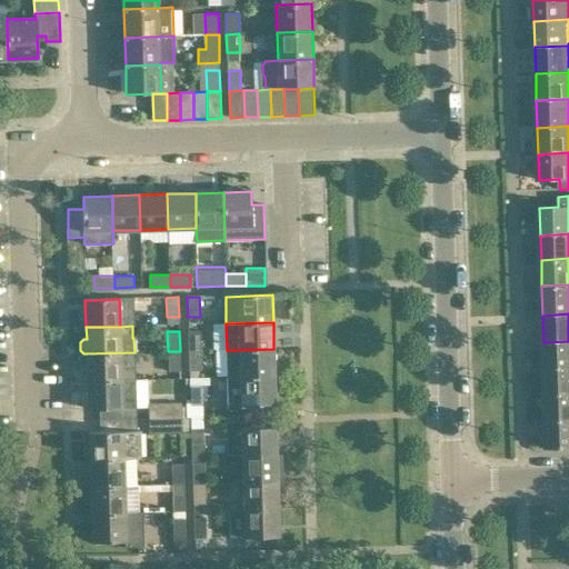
[(200,331),(188,331),(189,351),(200,351),(200,331)]
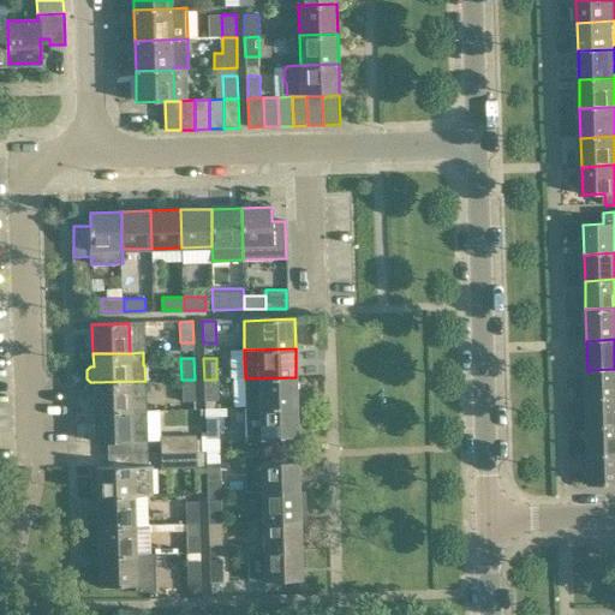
[(614,396),(614,369),(587,370),(589,399),(614,396)]
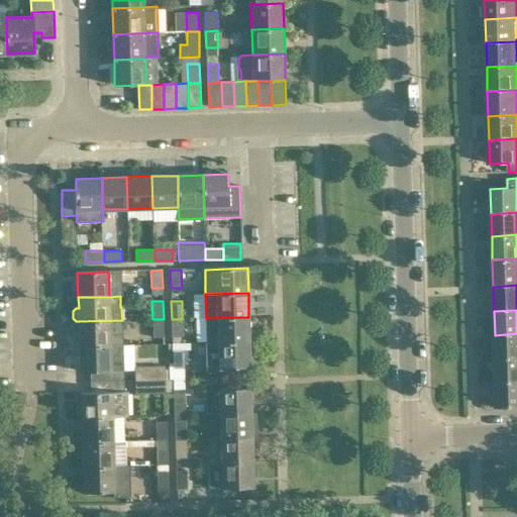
[(249,341),(248,317),(206,318),(207,343),(249,341)]
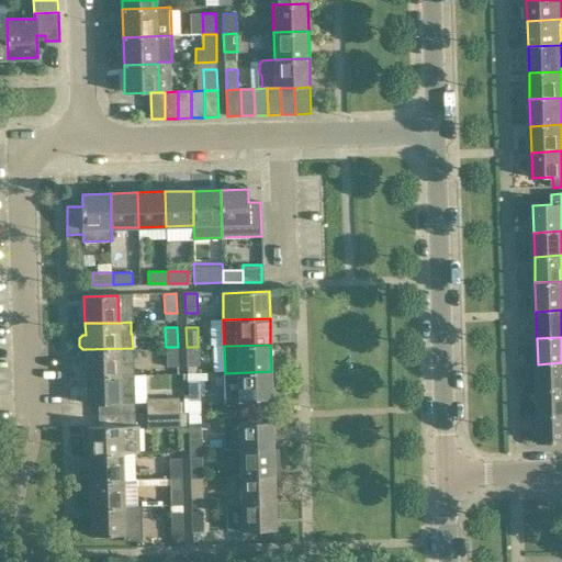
[(178,367),(178,347),(166,347),(166,367),(178,367)]
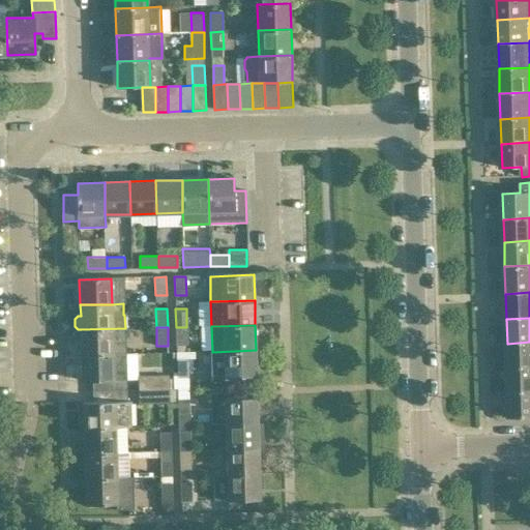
[(187,345),(186,327),(176,327),(176,346),(187,345)]
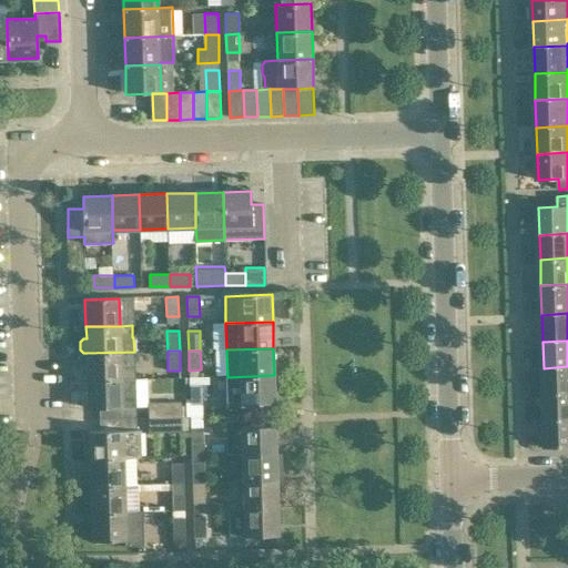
[(135,379),(134,352),(87,353),(88,381),(135,379)]
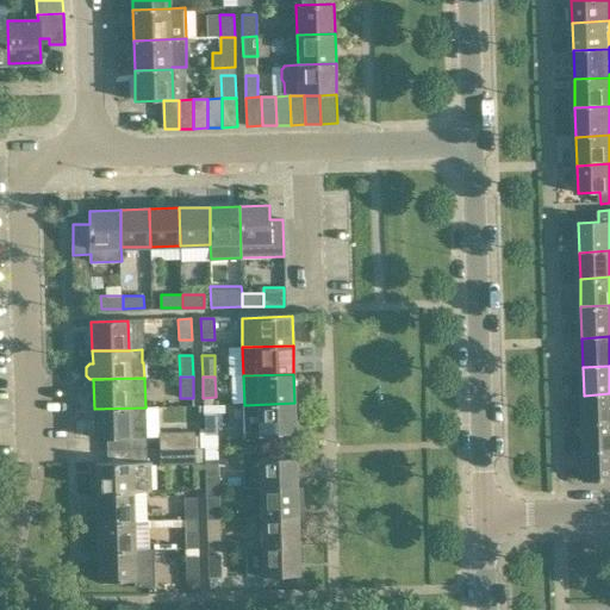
[(609,419),(609,393),(584,396),(585,422),(609,419)]
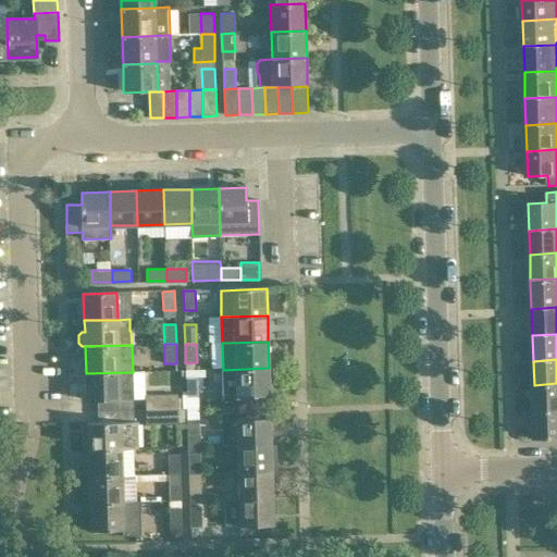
[(270,395),(269,368),(223,370),(224,400),(242,400),(240,396),(270,395)]
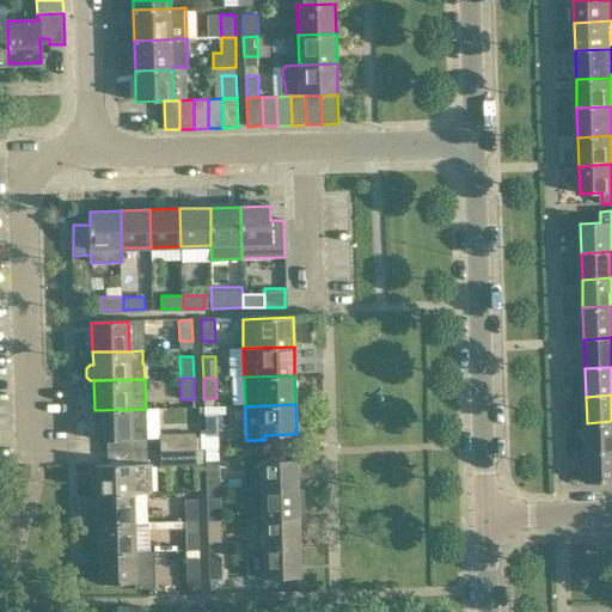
[(146,438),(146,409),(95,410),(96,440),(109,440),(109,452),(133,452),(132,438),(146,438)]
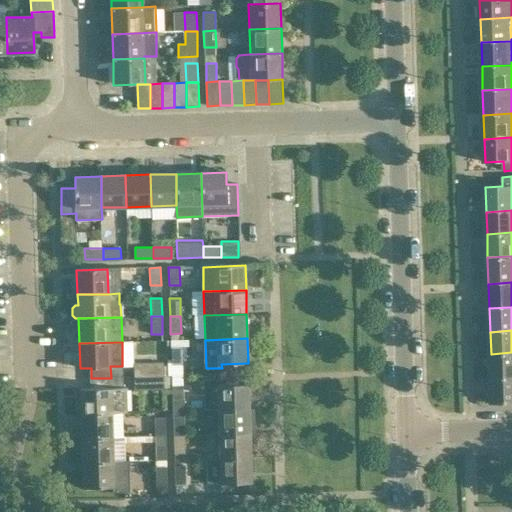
[(171,347),(171,364),(182,363),(181,346),(171,347)]
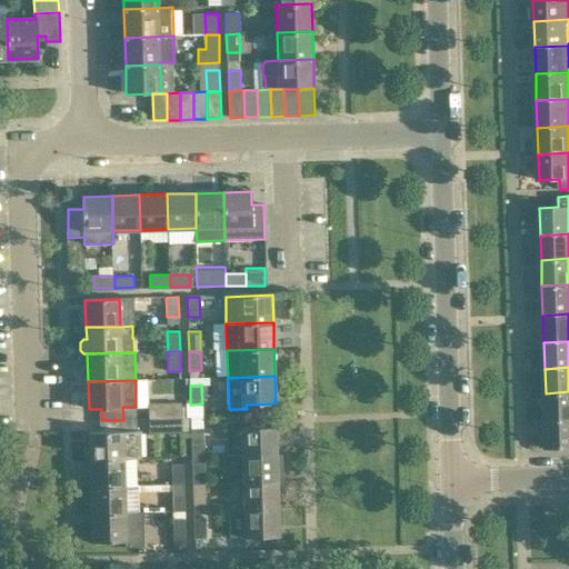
[(568,391),(546,393),(546,421),(568,420),(568,391)]
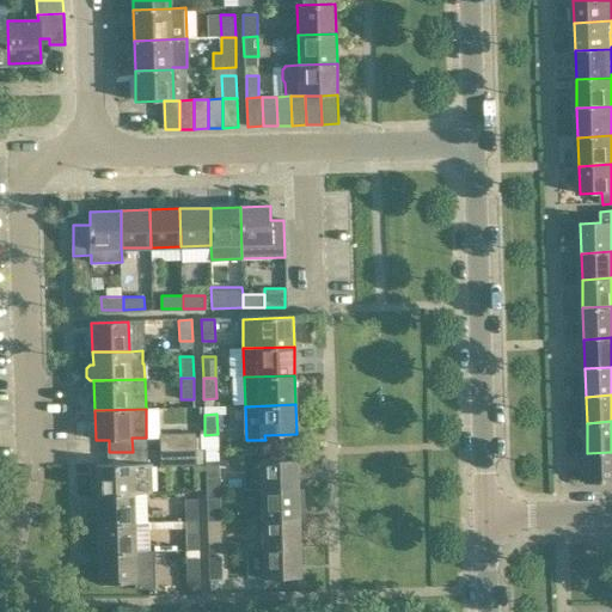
[(195,434),(159,435),(160,451),(196,450),(195,434)]
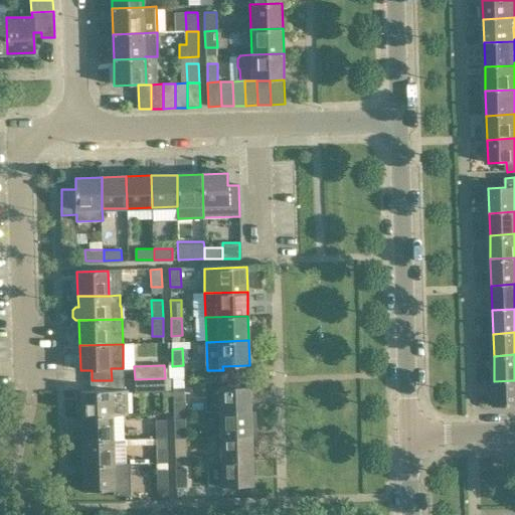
[(165,391),(165,378),(135,379),(135,392),(165,391)]
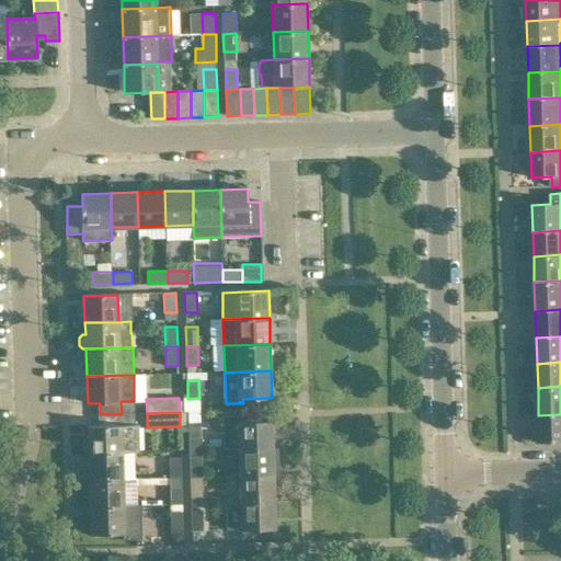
[(138,424),(122,424),(122,414),(100,414),(100,426),(88,427),(89,438),(84,441),(86,451),(89,453),(134,451),(139,451),(138,424)]
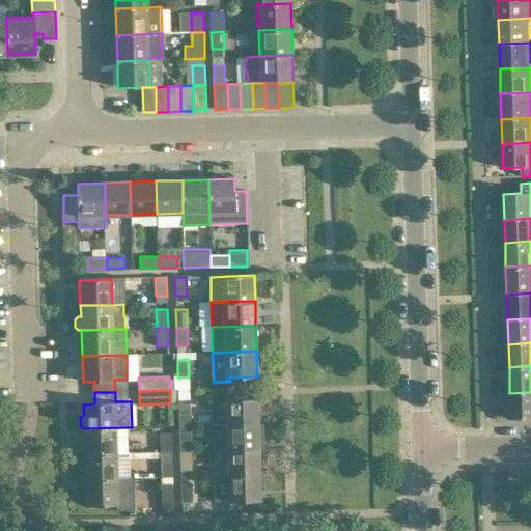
[(530,417),(530,392),(509,393),(510,418),(530,417)]
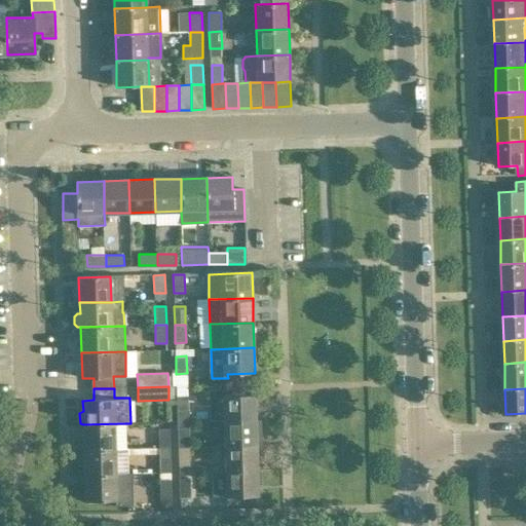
[(256,420),(256,395),(225,396),(225,389),(210,390),(211,421),(224,420),(256,420)]
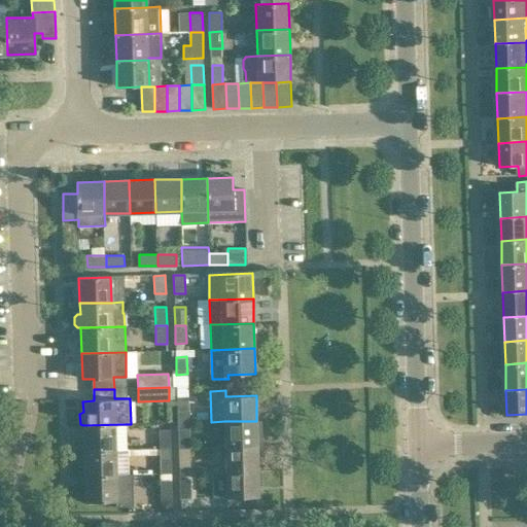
[(187,397),(177,397),(177,416),(188,416),(187,397)]
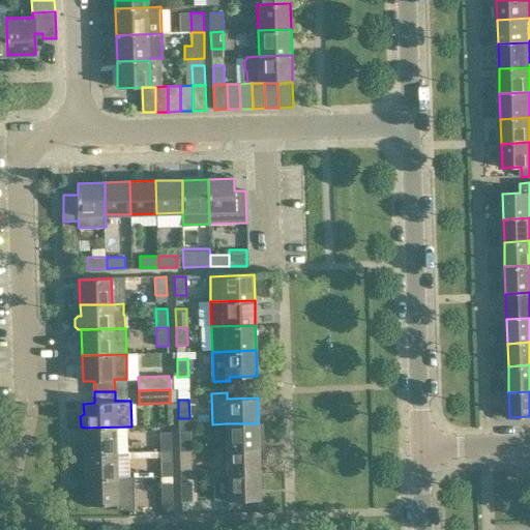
[(262,422),(258,423),(226,423),(227,449),(259,448),(259,436),(263,436),(262,422)]
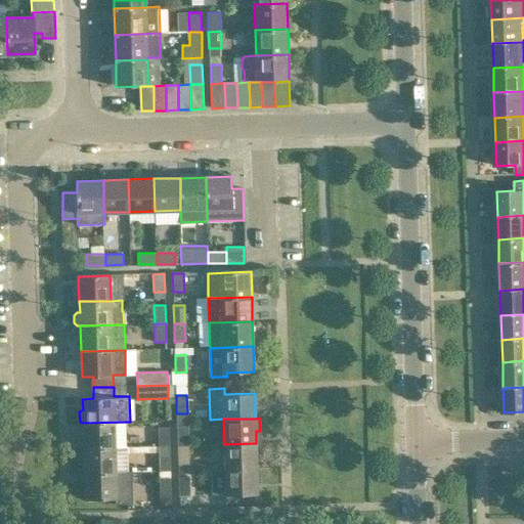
[(116,445),(115,423),(83,423),(84,448),(116,447),(116,445)]
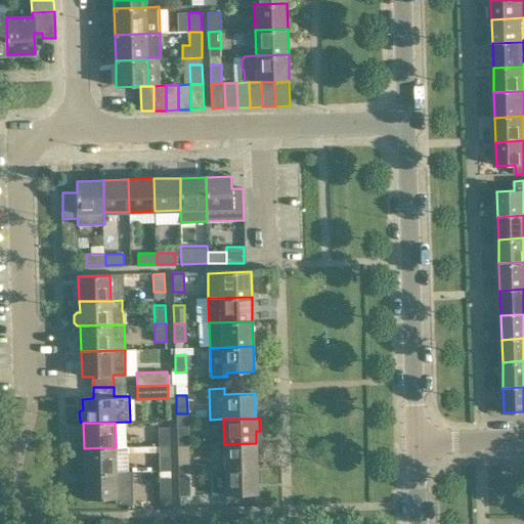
[(187,427),(177,428),(177,446),(188,445),(187,427)]
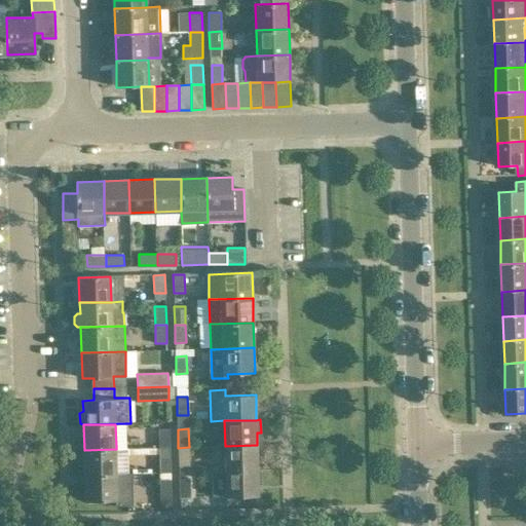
[(170,429),(158,429),(159,448),(170,448),(170,429)]
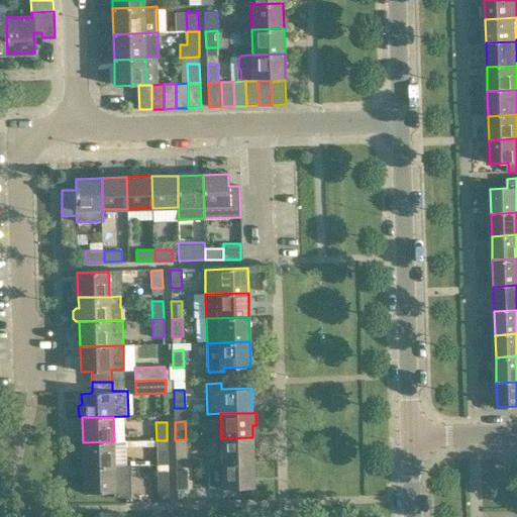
[(253,462),(252,437),(221,438),(222,463),(253,462)]
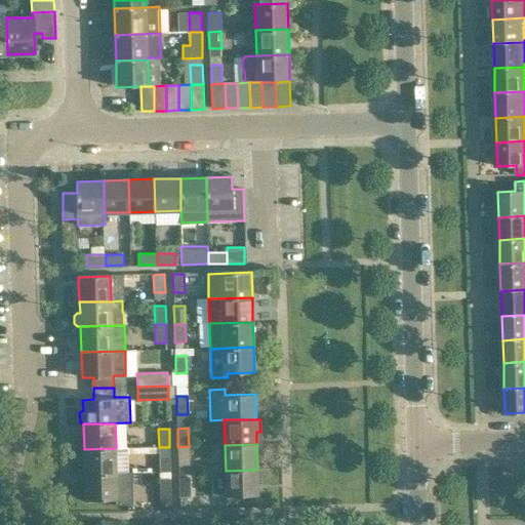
[(190,465),(189,446),(177,447),(178,465),(190,465)]
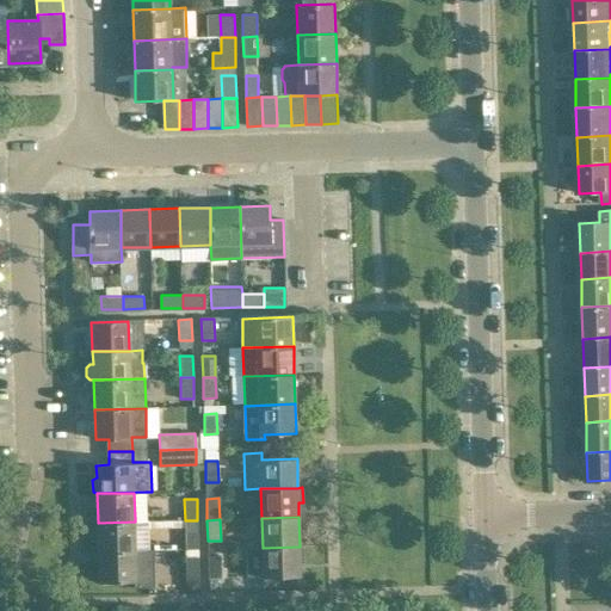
[(198,542),(197,520),(185,520),(185,542),(198,542)]
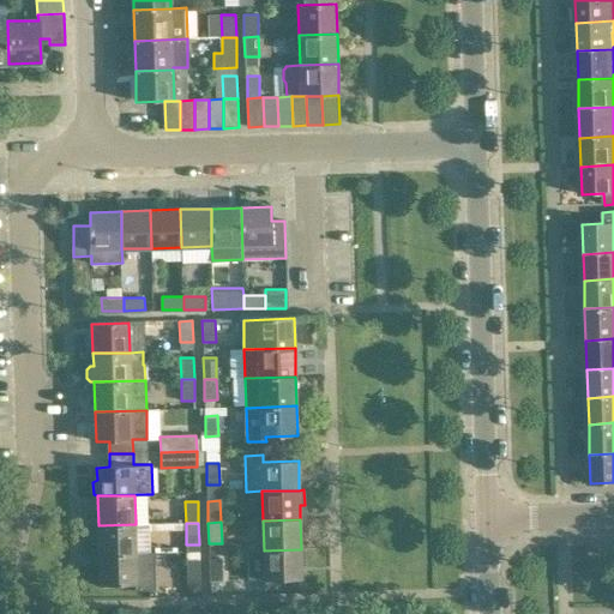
[(136,554),(136,553),(136,524),(98,525),(98,555),(136,554)]
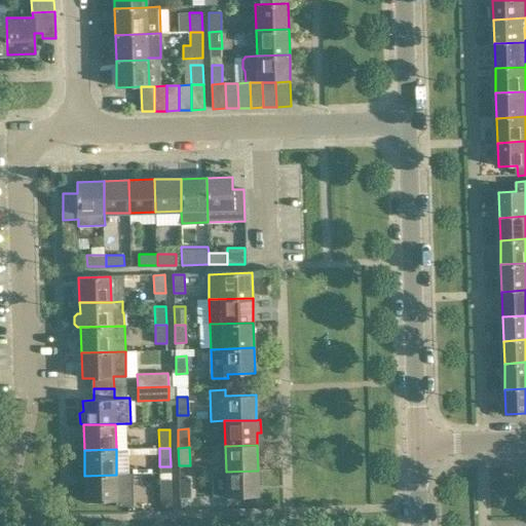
[(261,472),(258,472),(258,471),(226,472),(227,496),(228,505),(255,504),(255,503),(255,495),(259,495),(258,484),(261,484),(261,472)]
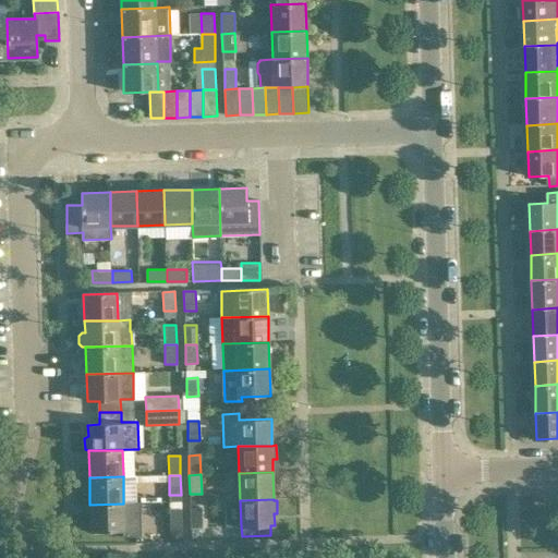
[(142,536),(141,514),(141,502),(123,502),(123,504),(89,505),(91,532),(123,531),(123,537),(142,536)]
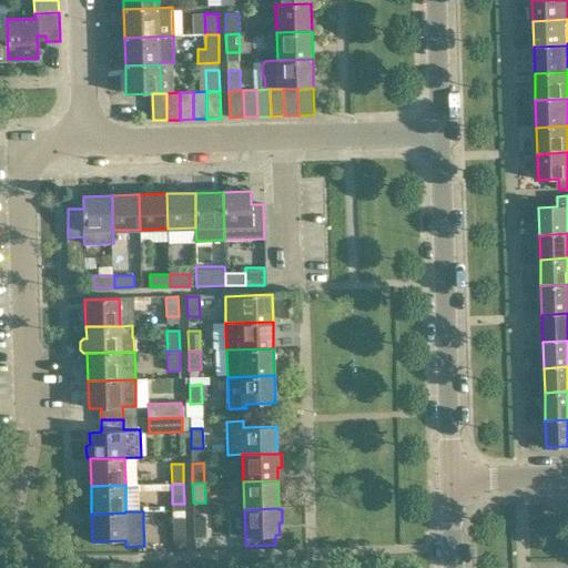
[(173,538),(185,538),(184,518),(173,518),(173,538)]
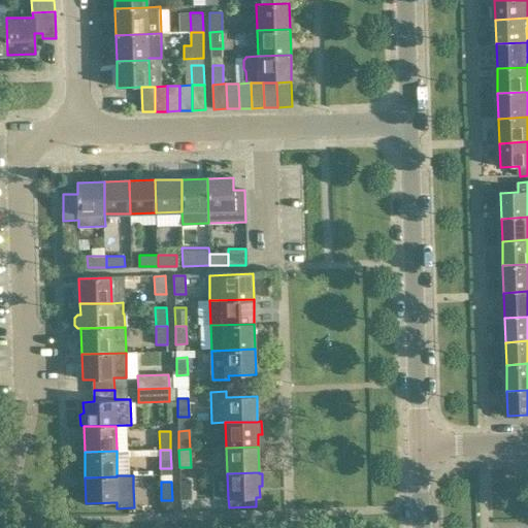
[(192,500),(191,482),(180,482),(182,500),(192,500)]
